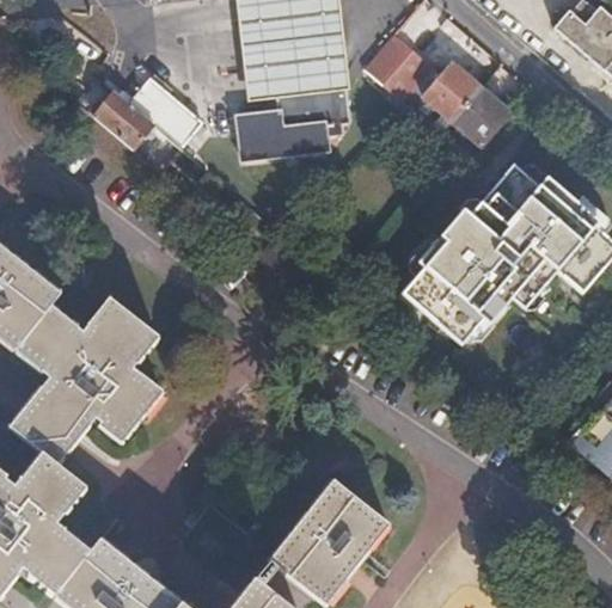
[(236,0),(246,98),(277,94),(276,92),(343,85),(343,87),(348,87),(344,53),(338,0),(236,0)]
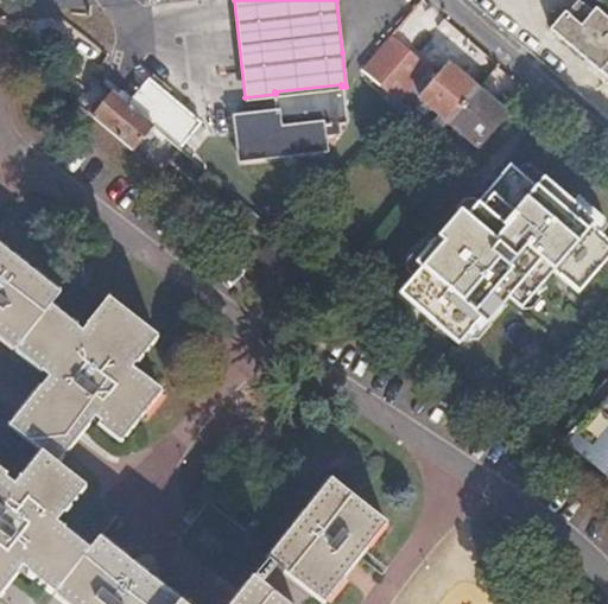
[(578,1),(570,12),(582,23),(591,12),(578,1)]
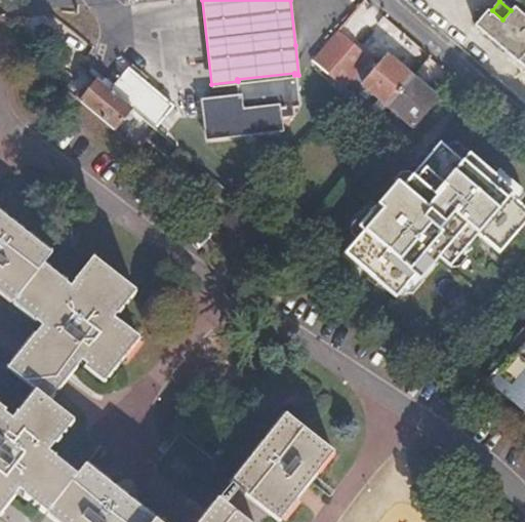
[(508,49),(524,29),(524,12),(515,5),(511,10),(502,19),(492,10),(489,8),(476,23),(508,50),(508,49)]
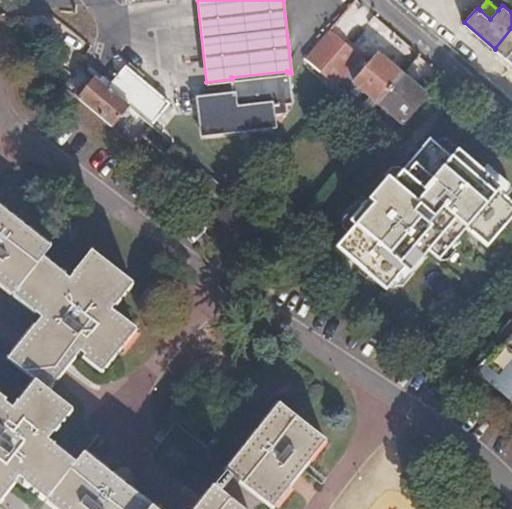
[(511,28),(495,48),(495,49),(506,58),(511,62),(511,28)]
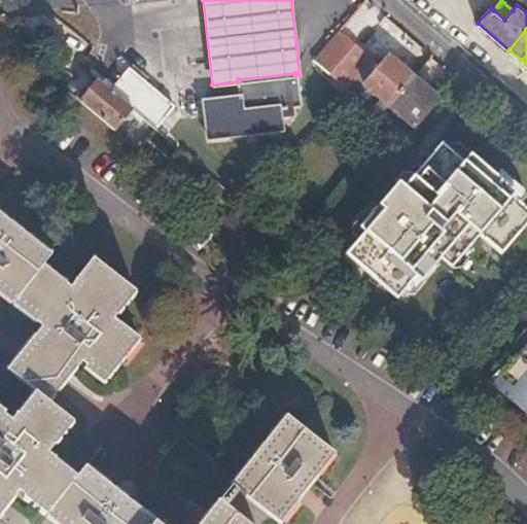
[(369,57),(337,30),(312,59),(344,85),(369,57)]
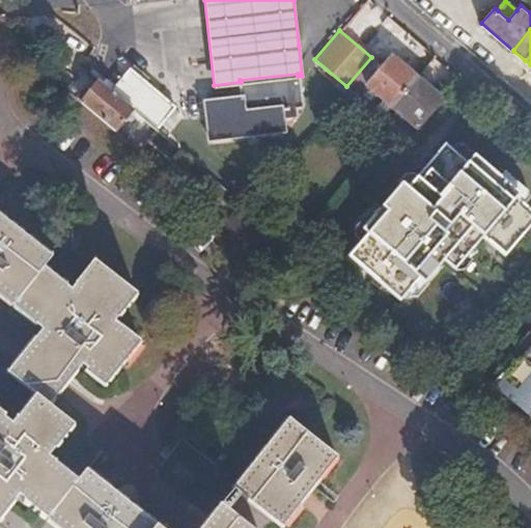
[(392,104),(416,75),(400,61),(399,63),(388,54),(364,81),(392,104)]
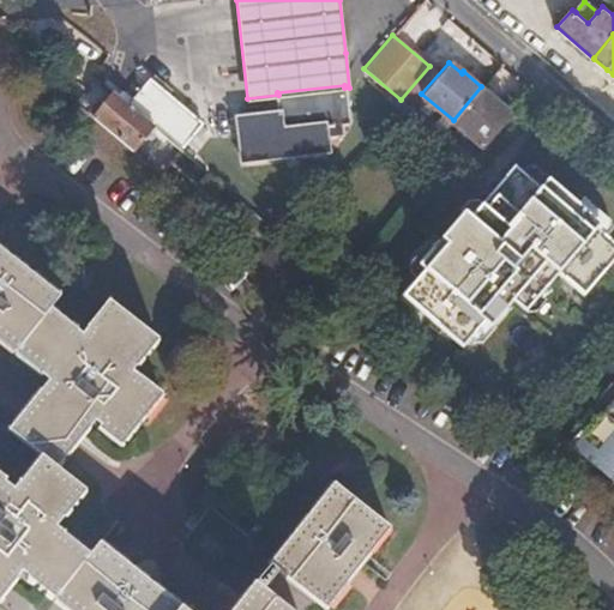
[(325,121),(326,133),(342,131),(341,126),(341,120),(348,119),(344,88),(344,85),(277,92),(278,95),(280,109),(284,108),(286,126),(325,121)]
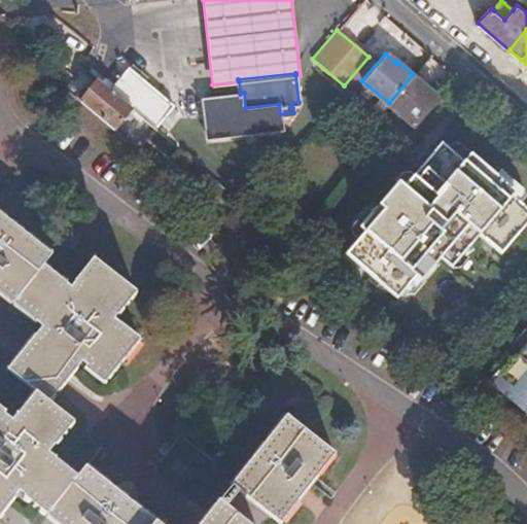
[(427,86),(413,74),(389,103),(414,124),(437,96),(426,88),(427,86)]
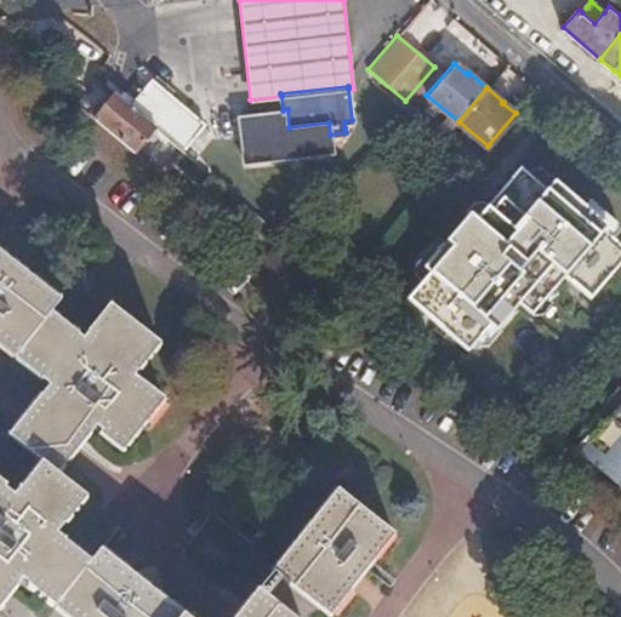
[(92,119),(132,152),(153,127),(154,125),(114,91),(92,119)]
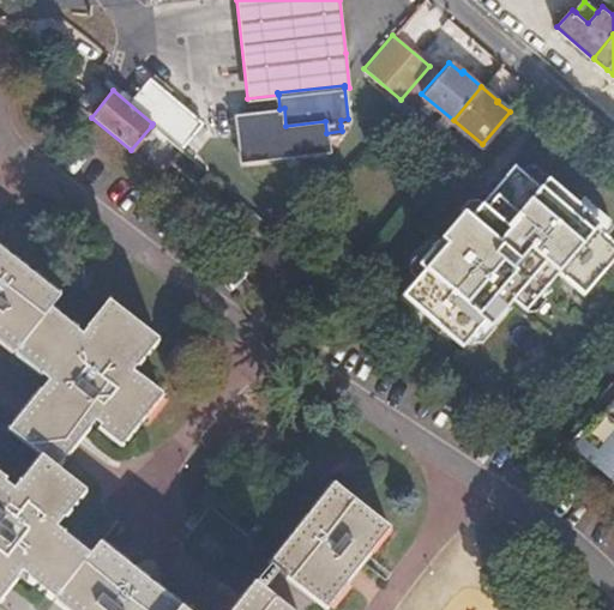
[(329,149),(326,133),(325,121),(286,126),(284,108),(280,109),(236,113),(238,124),(241,158),(287,153),(288,163),(298,162),(296,152),(329,149)]
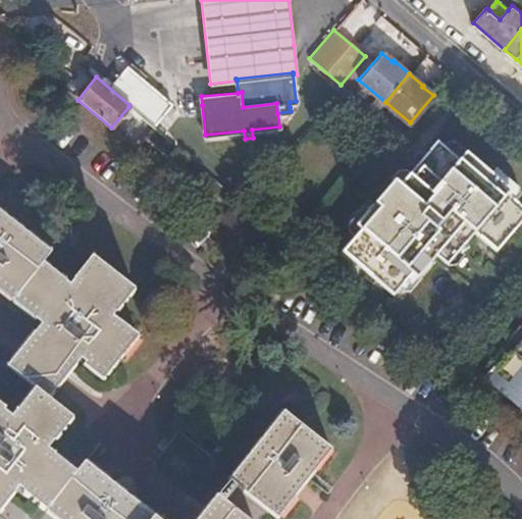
[(436,140),(424,154),(400,184),(394,178),(385,188),(356,221),(361,226),(354,236),(343,248),(393,291),(404,278),(412,269),(417,274),(442,245),(454,254),(457,250),(474,229),(497,247),(512,229),(521,217),(521,205),(506,192),(510,188),(465,150),(458,159),(436,140)]
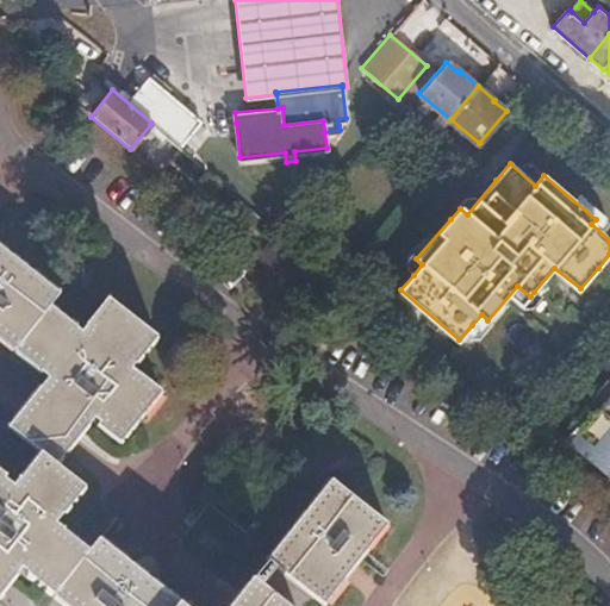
[(0,328),(19,343),(50,304),(60,292),(0,243),(0,328)]
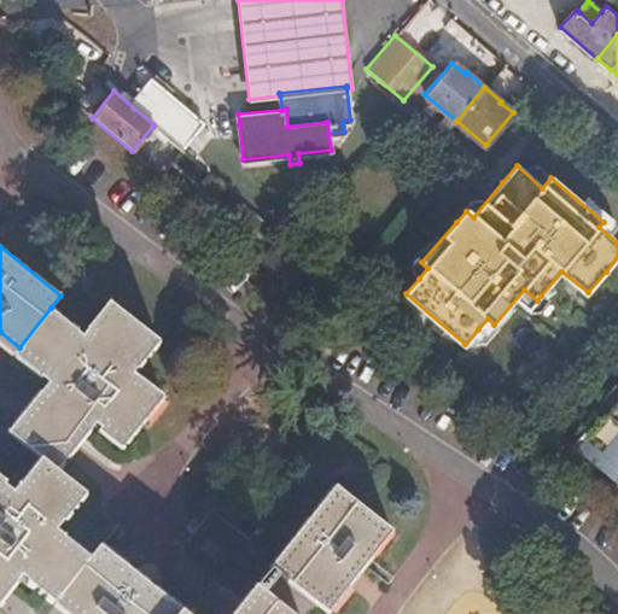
[(175,613),(182,606),(105,543),(94,556),(60,527),(87,492),(59,467),(94,422),(97,424),(94,426),(122,448),(164,392),(134,369),(159,337),(110,298),(83,333),(51,308),(19,348),(52,374),(13,424),(45,449),(18,484),(9,477),(11,474),(0,465),(0,598),(23,569),(79,613),(175,613)]
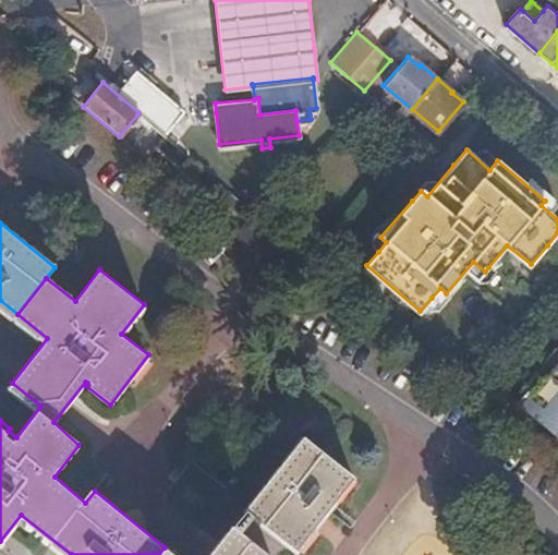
[(557,347),(541,366),(523,386),(525,388),(514,399),(557,435),(557,347)]
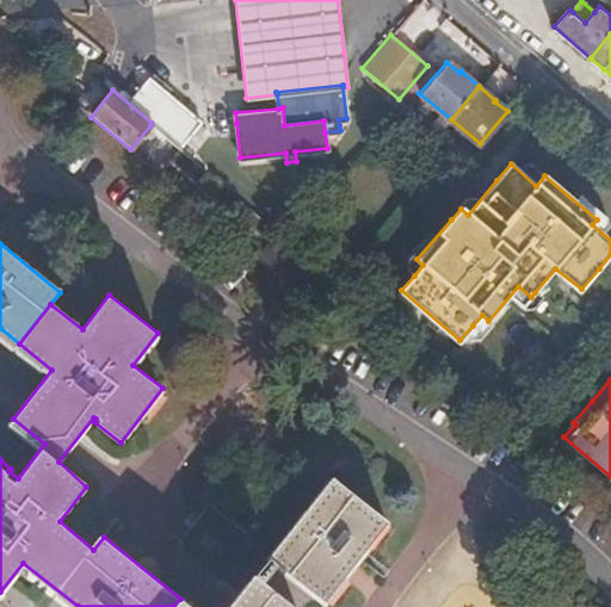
[(334,474),(271,558),(318,594),(325,601),(389,518),(334,474)]
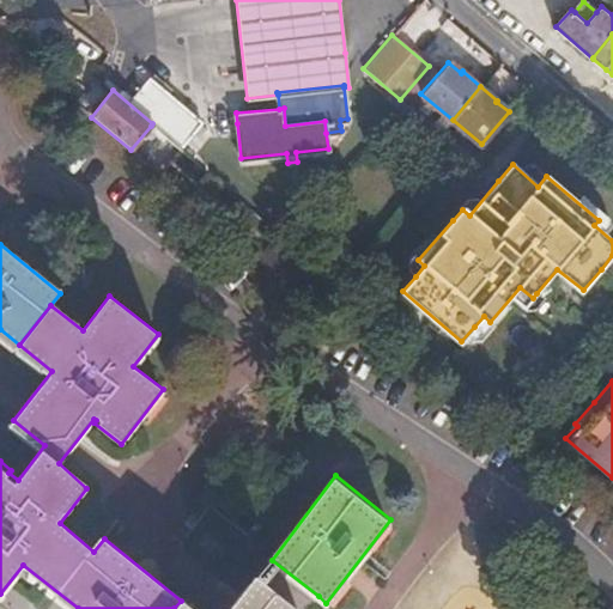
[(308,608),(319,596),(272,560),(234,608),(192,608),(181,601),(174,608),(308,608)]
